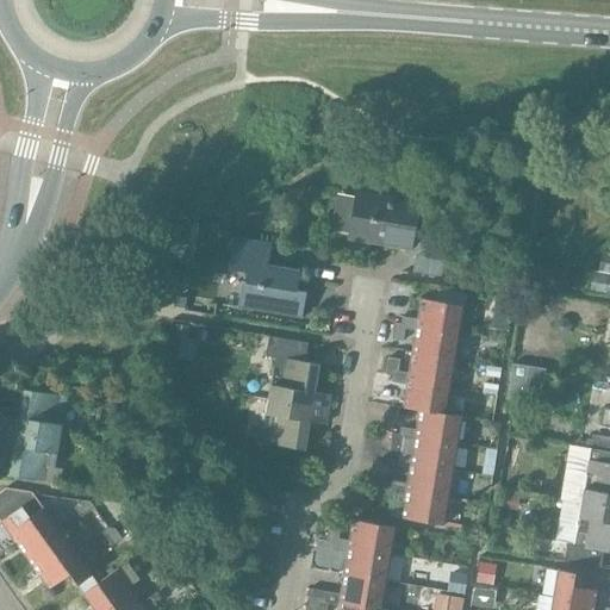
[(356,193),(349,238),(410,249),(417,203),(356,193)]
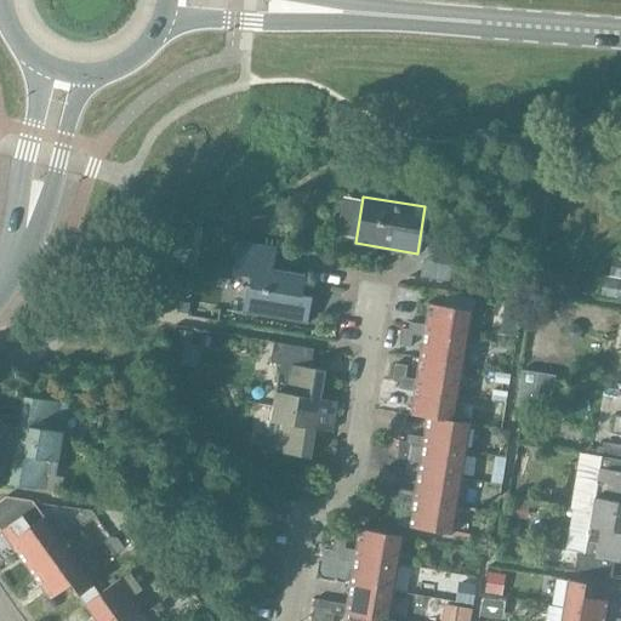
[(226,312),(307,325),(311,297),(301,296),(305,274),(273,269),(277,248),(238,241),(232,274),(248,277),(241,312),(226,309),(226,312)]
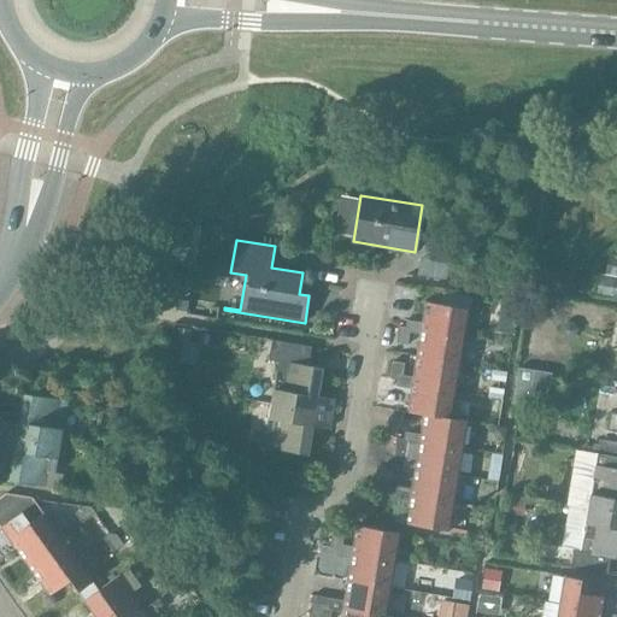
[(616,254),(610,253),(606,274),(616,275),(616,254)]
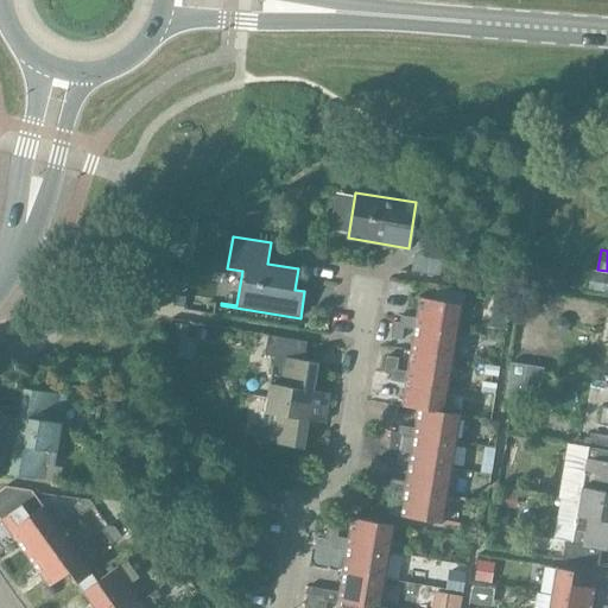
[(607,272),(593,270),(589,290),(607,292),(607,272)]
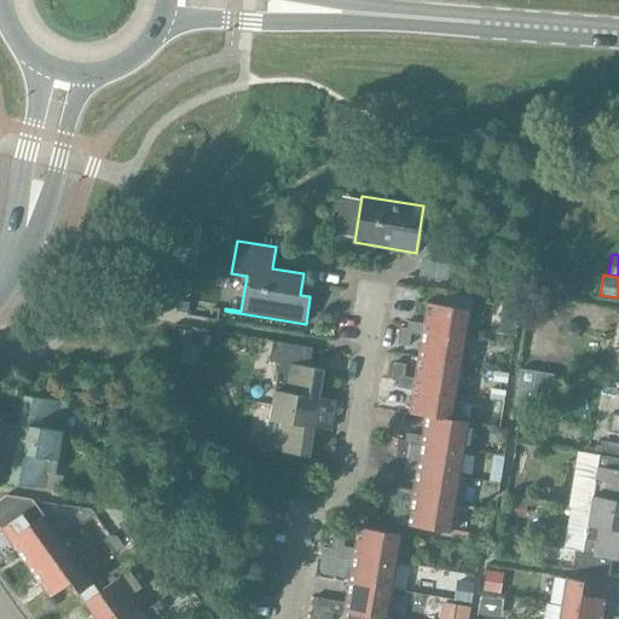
[(423,331),(466,339),(470,311),(428,302),(424,324),(409,322),(408,329),(411,334),(422,336),(423,331)]
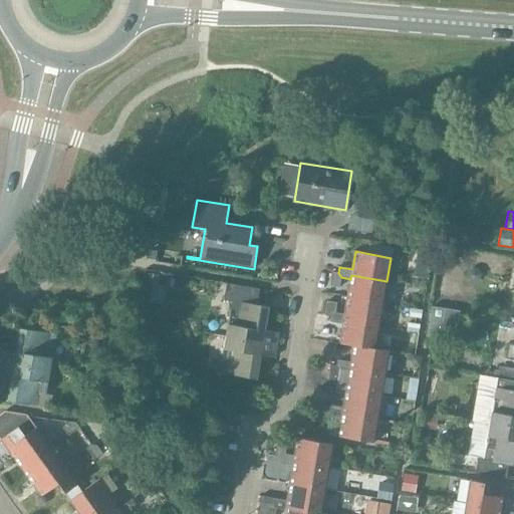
[(341,277),(338,273),(332,272),(330,286),(340,288),(341,277)]
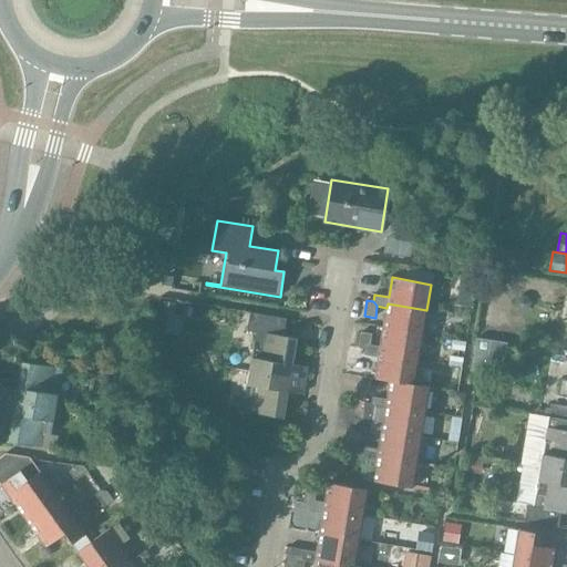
[(383,328),(422,334),(426,310),(388,303),(387,308),(383,328)]
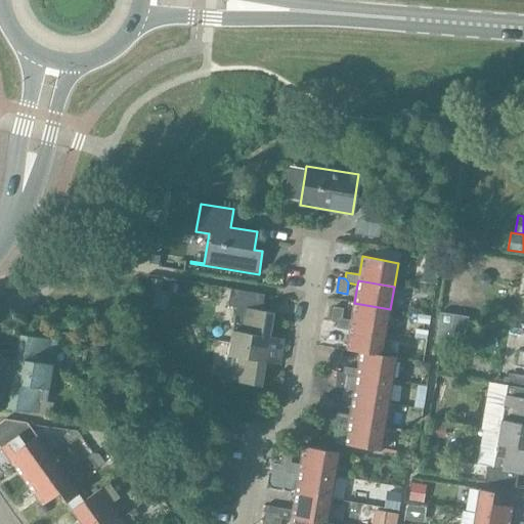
[(233,318),(229,344),(281,352),(284,339),(269,337),(273,312),(261,311),(264,295),(230,290),(225,317),(233,318)]
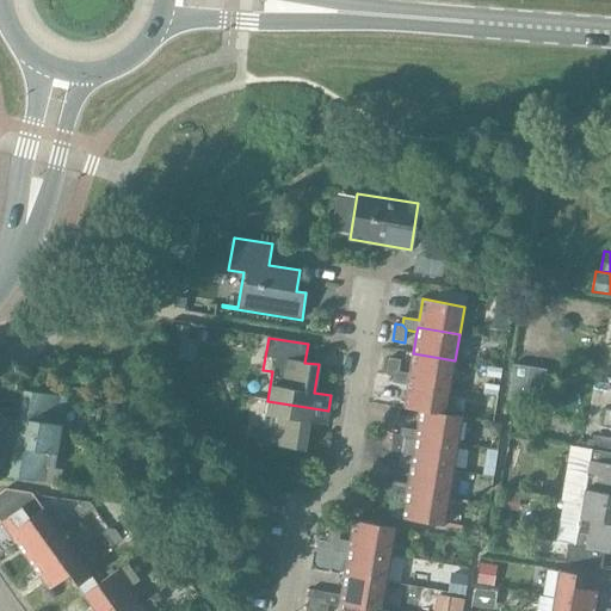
[(409,374),(408,381),(450,388),(455,360),(413,353),(409,374)]
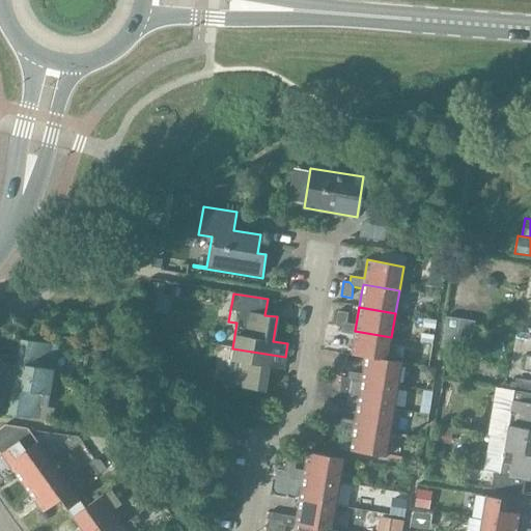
[(341,327),(347,324),(348,313),(338,311),(336,326),(341,327)]
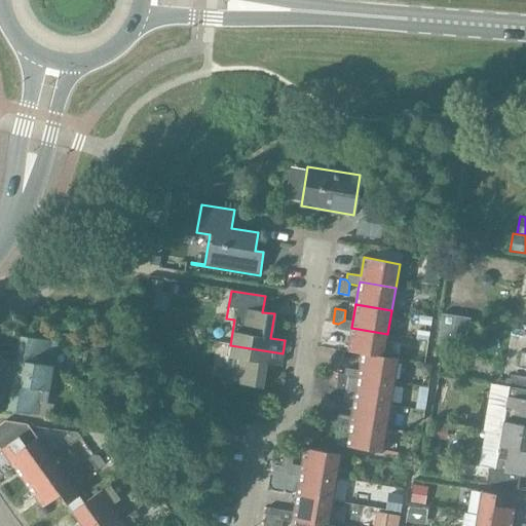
[(387,334),(351,328),(352,322),(344,321),(338,324),(337,329),(351,332),(347,352),(362,354),(362,353),(383,358),(384,357),(387,334)]
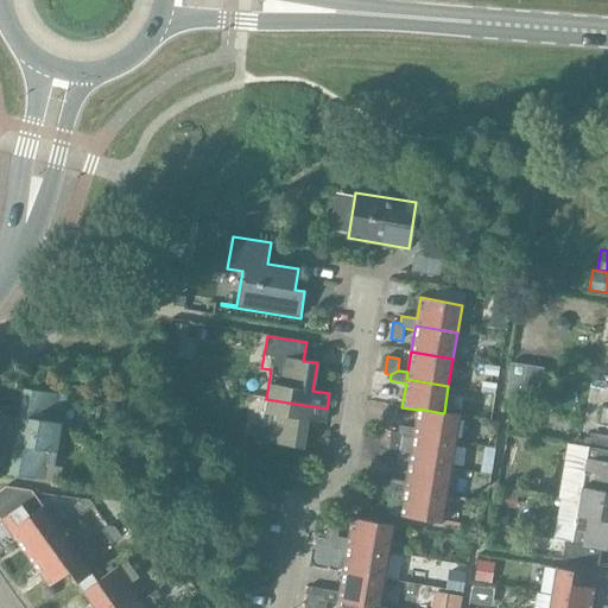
[(2,413),(0,429),(59,438),(67,396),(24,388),(19,417),(2,413)]
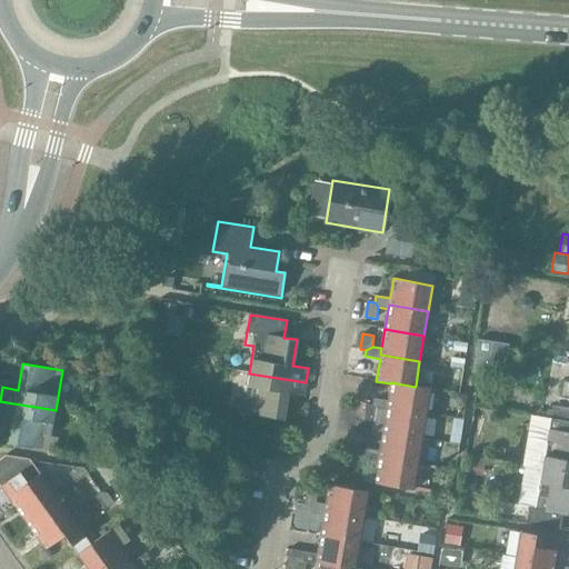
[(306,382),(249,373),(245,400),(258,402),(256,415),(242,412),(242,413),(283,420),(288,395),(303,397),(306,382)]
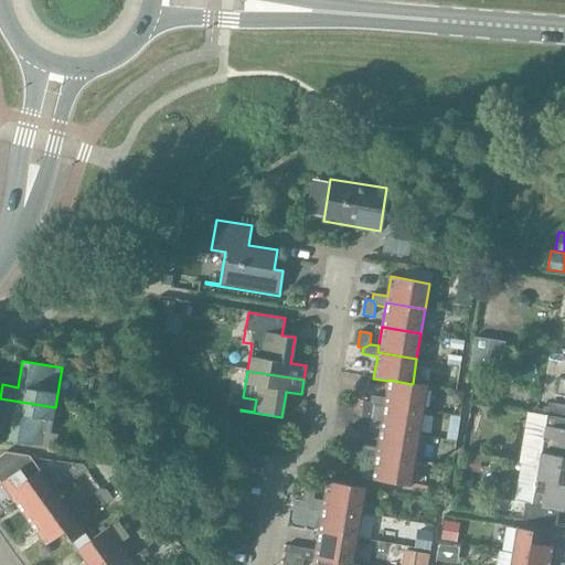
[(388,380),(388,381),(385,398),(371,396),(370,403),(374,407),(384,408),(384,404),(423,412),(427,385),(413,383),(412,384),(388,380)]
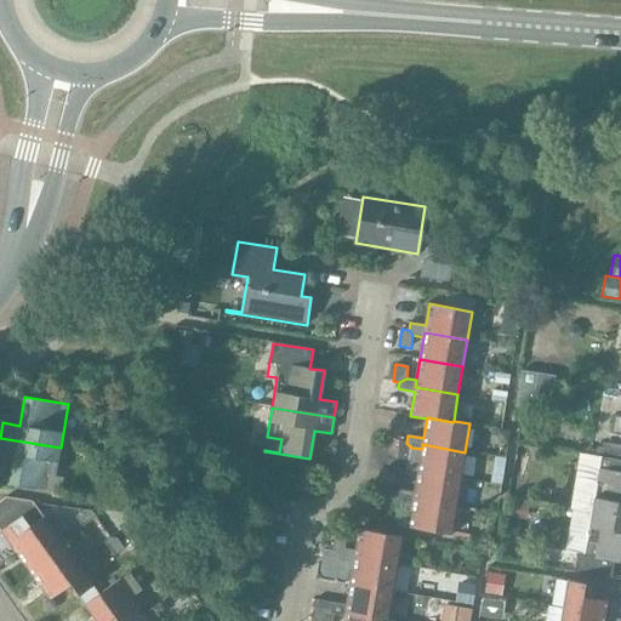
[(56,477),(61,448),(0,438),(0,439),(0,453),(15,456),(10,484),(52,491),(53,490),(39,488),(41,474),(56,477)]
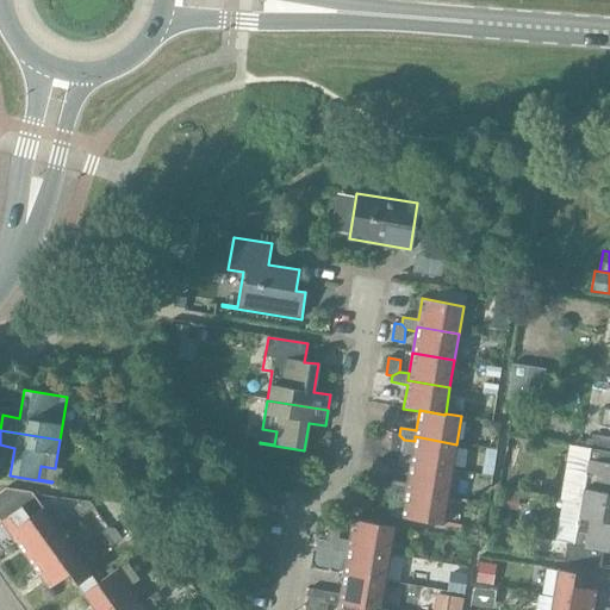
[(404,440),(399,435),(392,434),(390,450),(402,452),(404,440)]
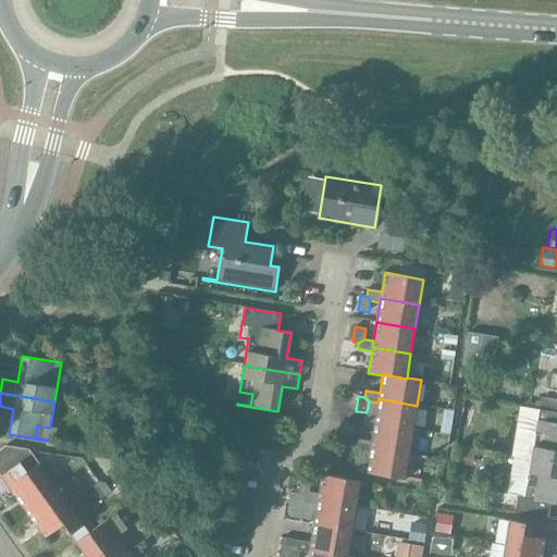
[(374,423),(413,430),(417,406),(379,398),(379,403),(374,423)]
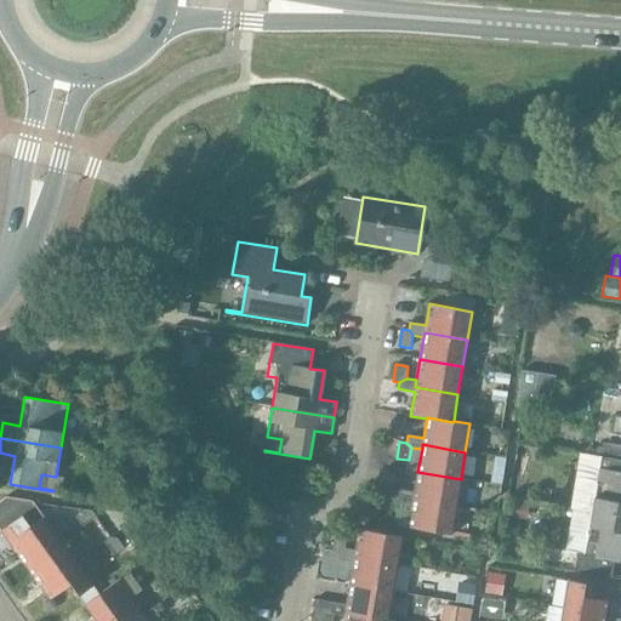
[(591,513),(620,517),(620,461),(600,459),(591,513)]
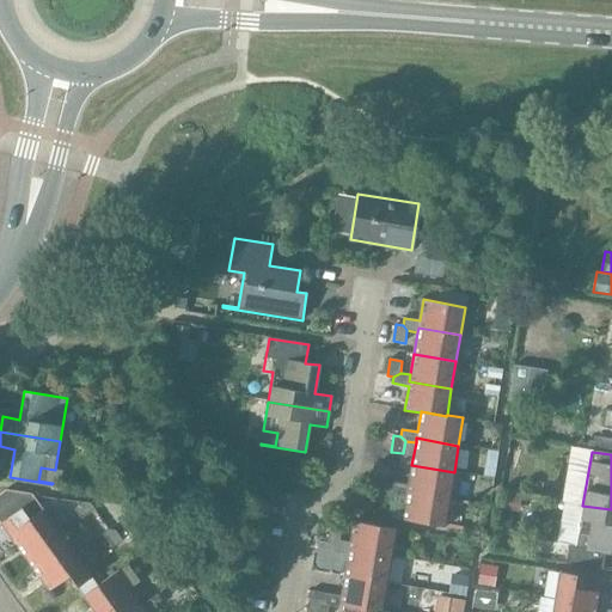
[(454,472),(411,465),(408,485),(392,482),(391,489),(396,495),(407,496),(408,491),(450,499),(454,472)]
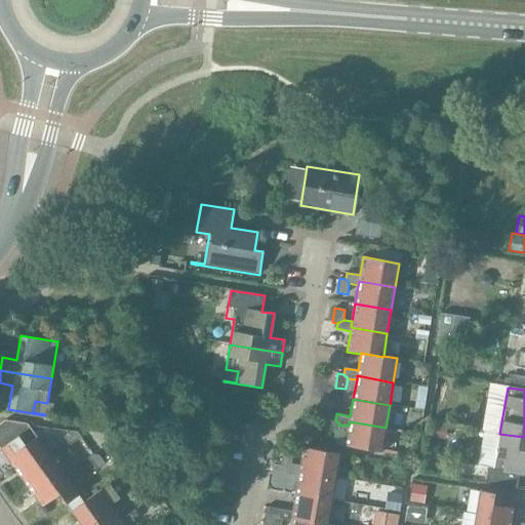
[(339,425),(335,419),(326,418),(325,428),(338,431),(339,425)]
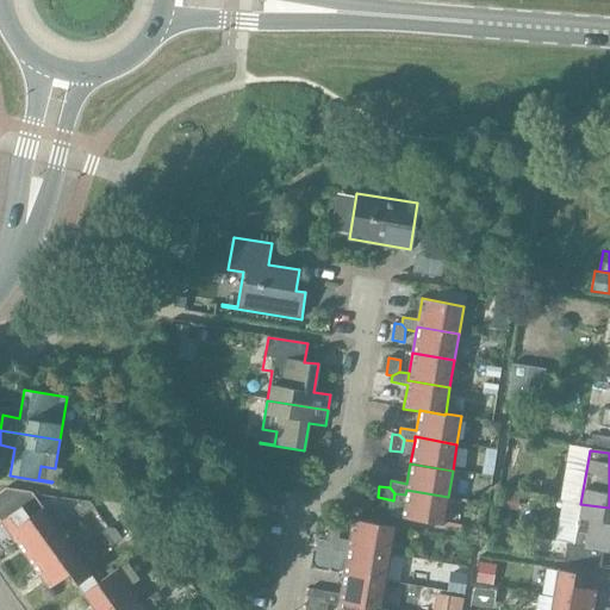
[(0,508),(14,497),(16,490),(6,489),(0,492),(0,508)]
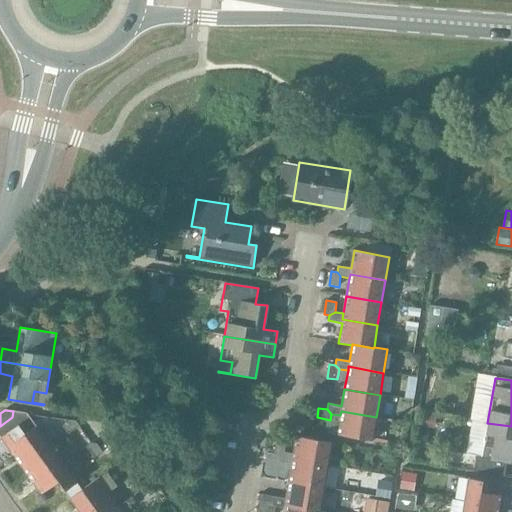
[(18,425),(0,438),(13,456),(31,443),(37,453),(49,444),(27,413),(13,411),(12,417),(18,425)]
